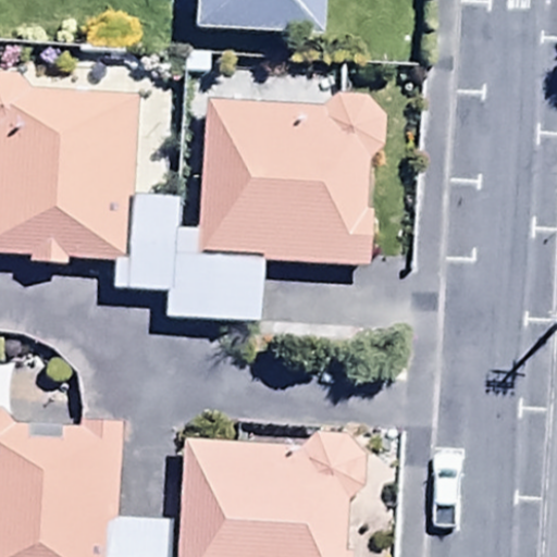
[(319,57),(320,0),(193,0),(192,53),(319,57)]
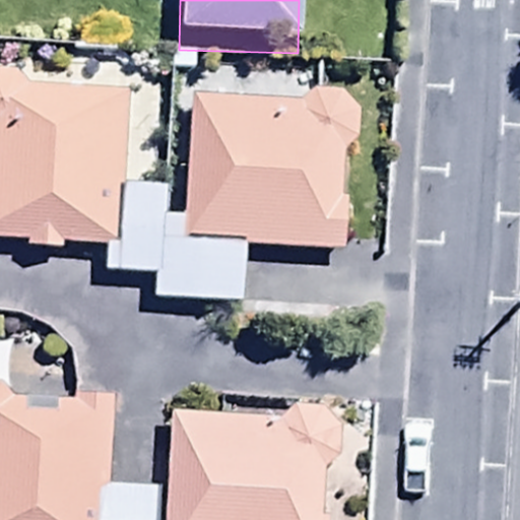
[(0,252),(22,253),(22,261),(59,263),(59,256),(111,258),(116,101),(34,99),(21,81),(0,80),(0,252)]
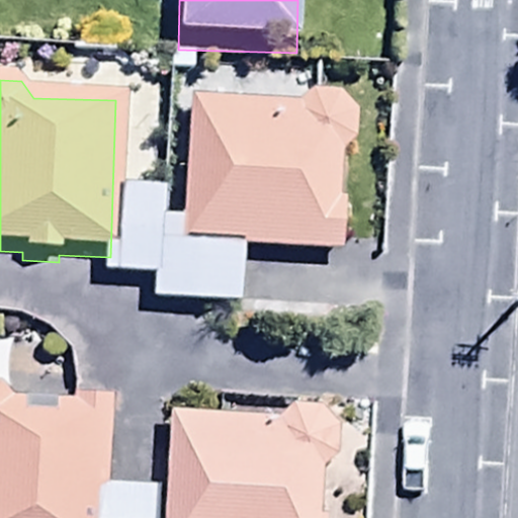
[(156,289),(155,315),(238,319),(241,259),(343,264),(346,211),(337,210),(339,163),(356,150),(355,124),(338,108),(311,107),(296,117),(188,112),(183,226),(159,225),(156,289)]
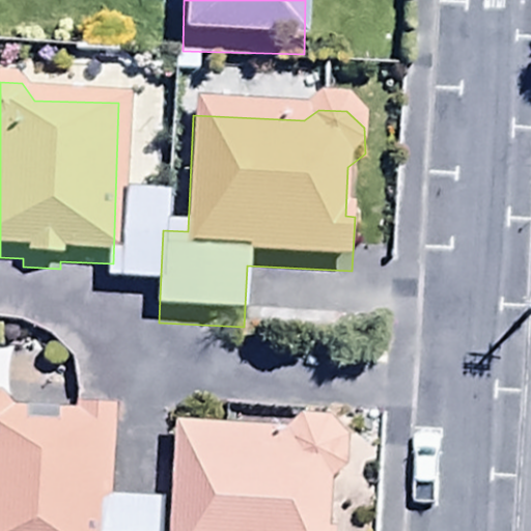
[(155,296),(160,297),(163,230),(164,204),(126,202),(122,268),(107,267),(106,294),(155,296)]
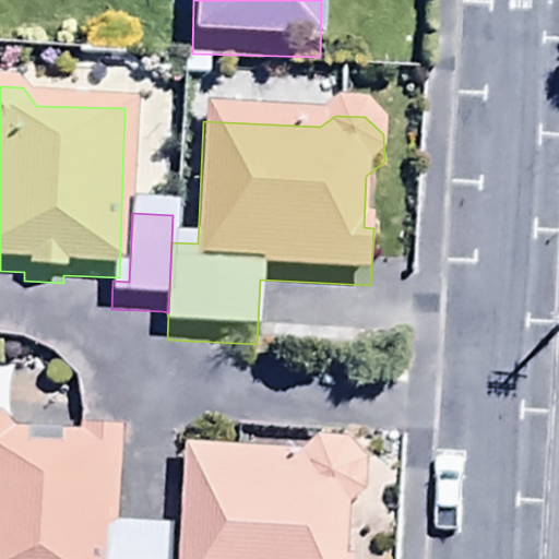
[(163,558),(164,535),(108,533),(111,448),(59,445),(58,458),(26,456),(26,440),(7,427),(0,427),(0,558),(163,558)]
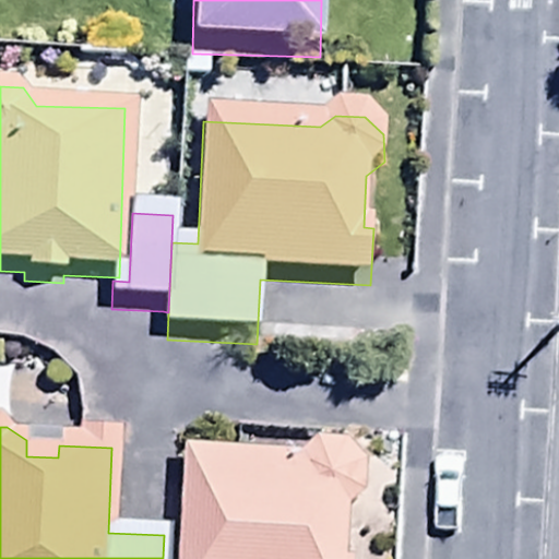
[(298,467),(183,459),(179,558),(351,558),(354,513),(363,507),(361,476),(344,458),(318,453),(298,467)]
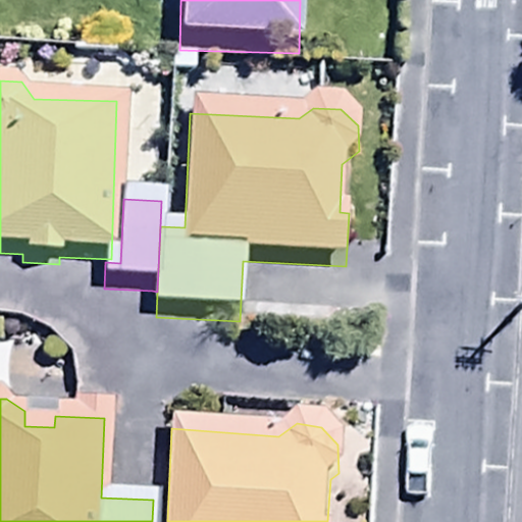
All buildings are outlined.
